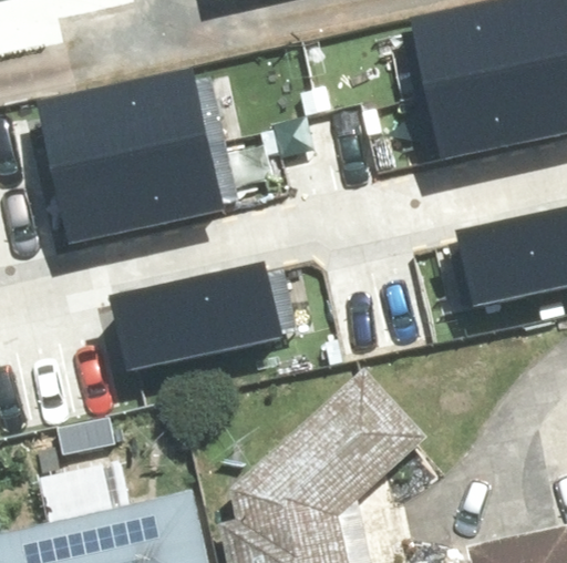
[(521,0),(400,28),(431,164),(566,133),(566,0),(521,0)]
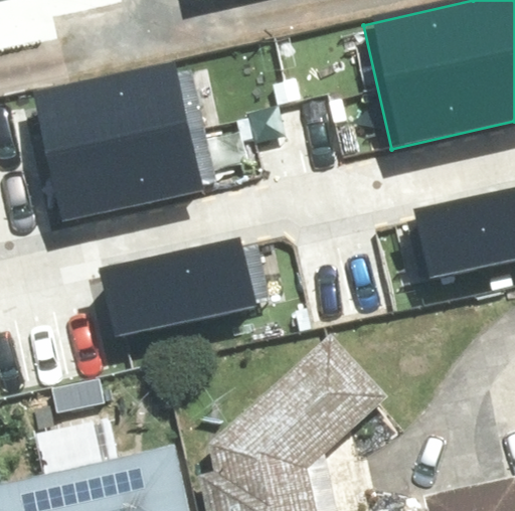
[(203,67),(48,103),(76,227),(231,191),(203,67)]
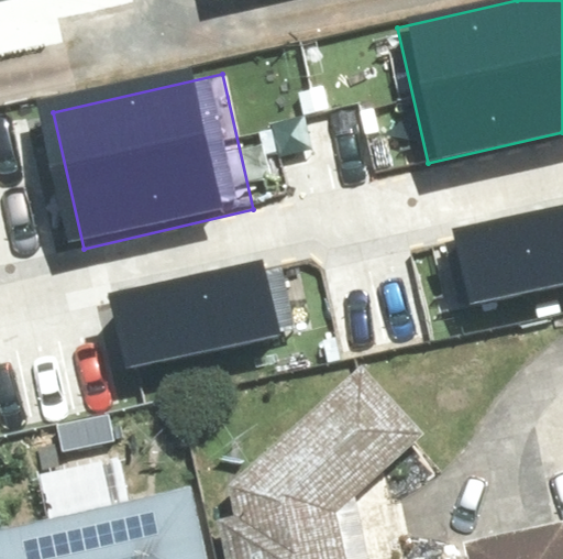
[(562,204),(455,225),(471,308),(562,291),(562,204)]
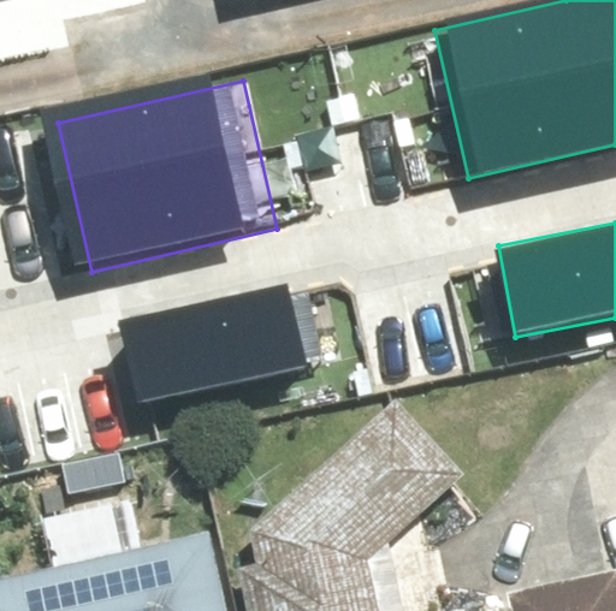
[(327,285),(140,321),(158,414),(344,377),(327,285)]
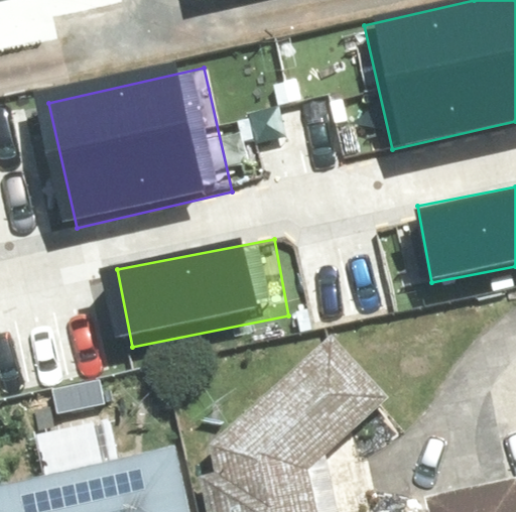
[(421,511),(338,511),(327,458),(390,400),(332,335),(207,446),(200,478),(207,511),(515,511),(515,478),(423,499),(426,511),(421,511)]
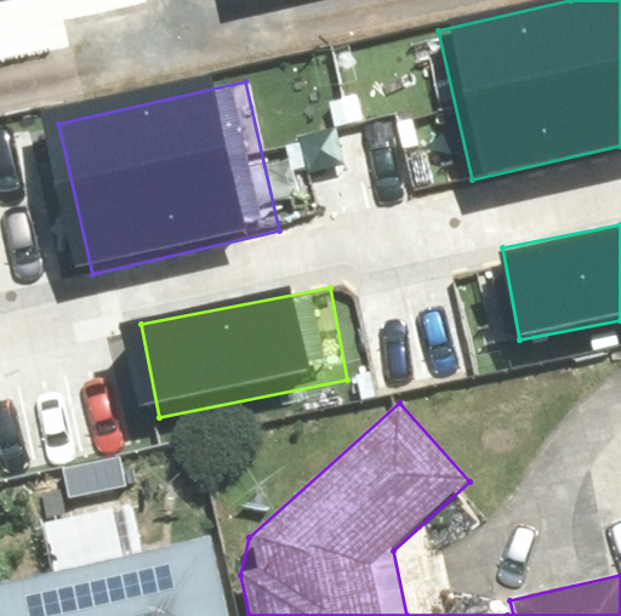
[(228,615),(211,539),(0,587),(0,615),(228,615)]
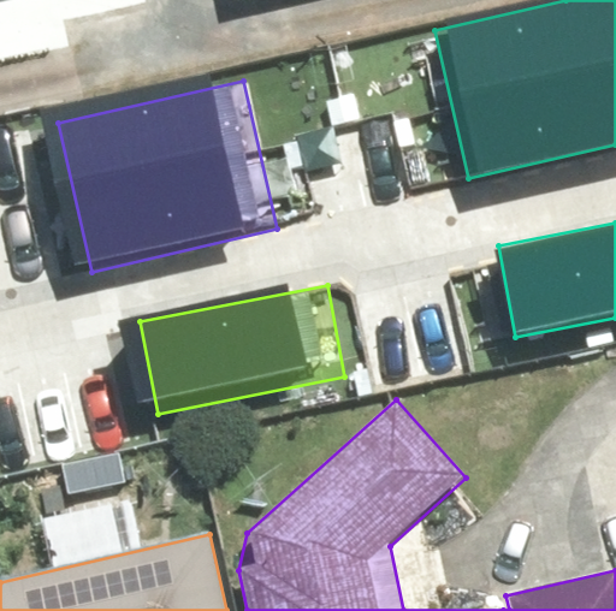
All buildings are outlined.
